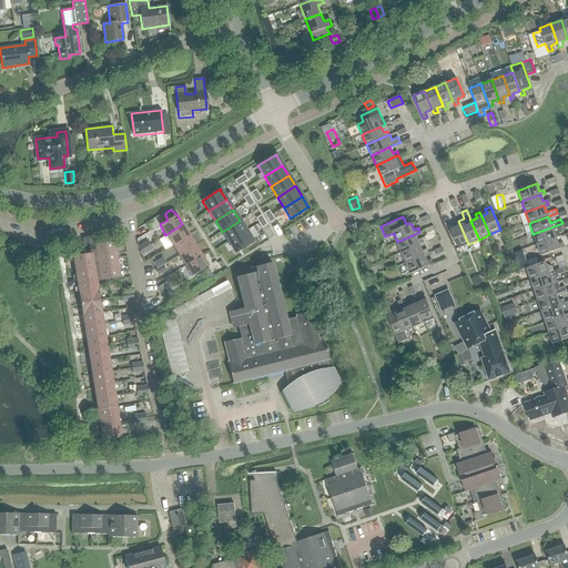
[(240,221),(222,232),(227,242),(245,231),(240,221)]
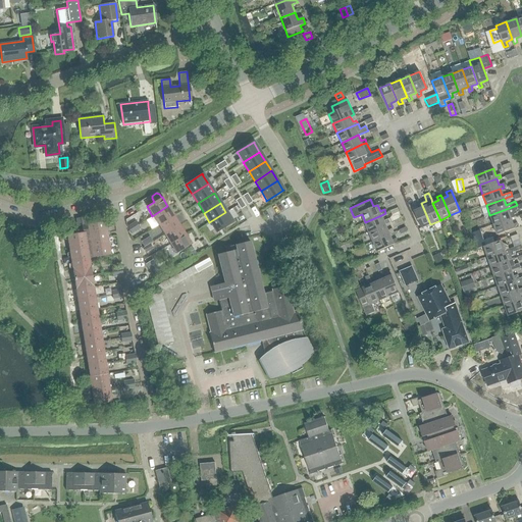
[(430,224),(421,203),(417,205),(419,209),(413,211),(421,228),(430,224)]
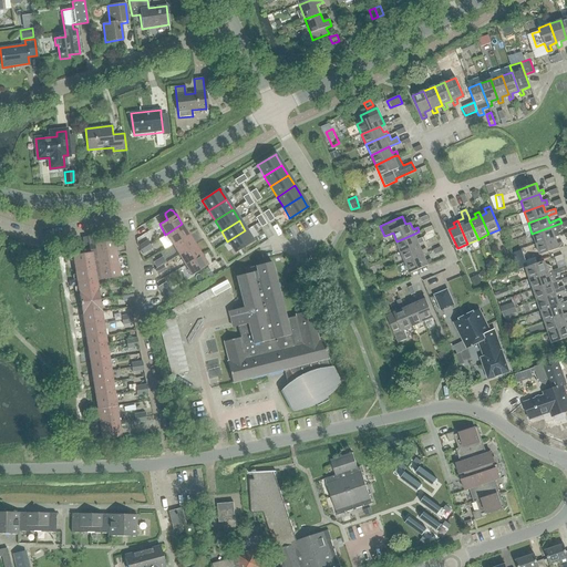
[(532,234),(535,244),(555,237),(559,236),(557,233),(560,232),(559,228),(566,225),(566,220),(562,223),(532,234)]
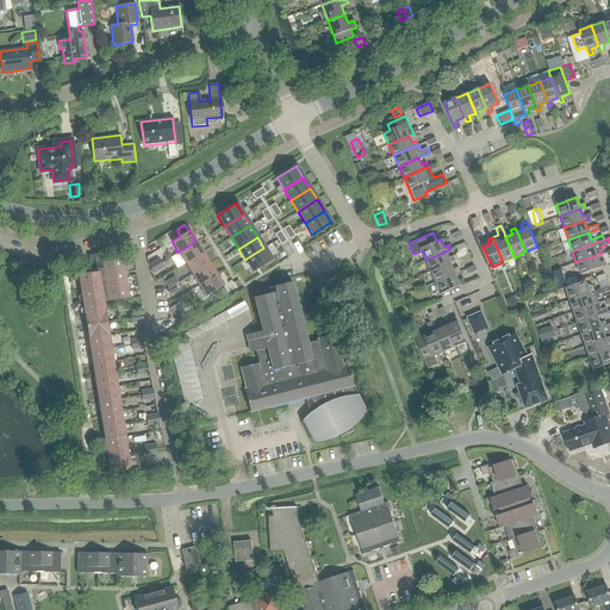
[(185,263),(203,251),(195,241),(178,253),(185,263)]
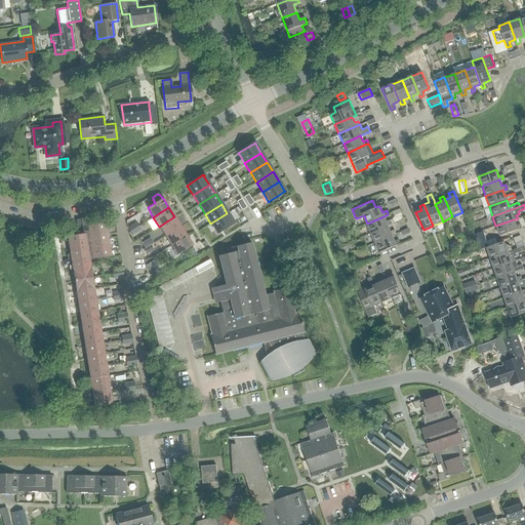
[(233,223),(227,213),(210,224),(216,233),(216,234),(234,224),(234,223),(233,223)]
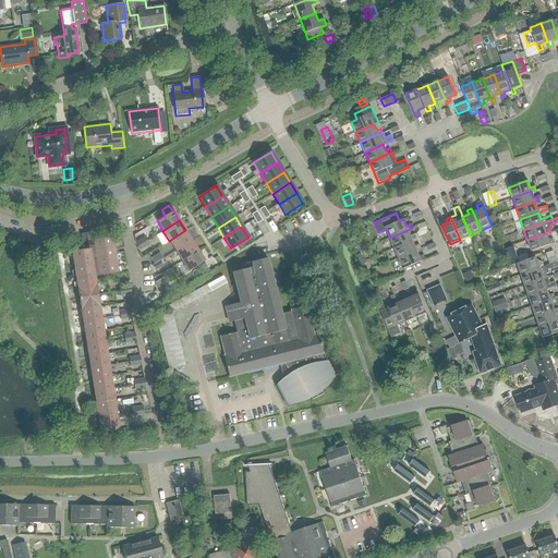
[(192,241),(185,230),(169,241),(176,251),(192,241)]
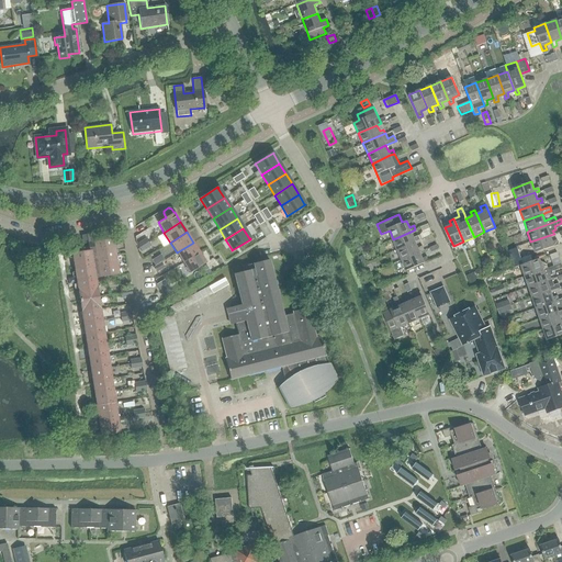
[(413,237),(411,232),(393,239),(397,249),(415,242),(419,239),(417,236),(413,237)]
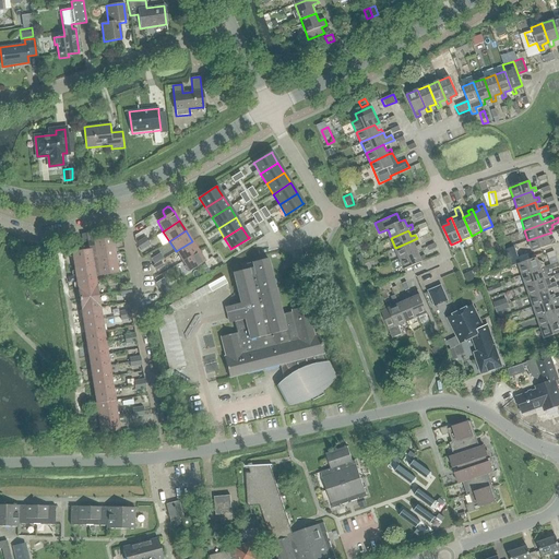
[(85,233),(86,239),(88,249),(71,252),(76,288),(96,285),(95,276),(117,273),(111,237),(95,240),(94,232),(85,233)]
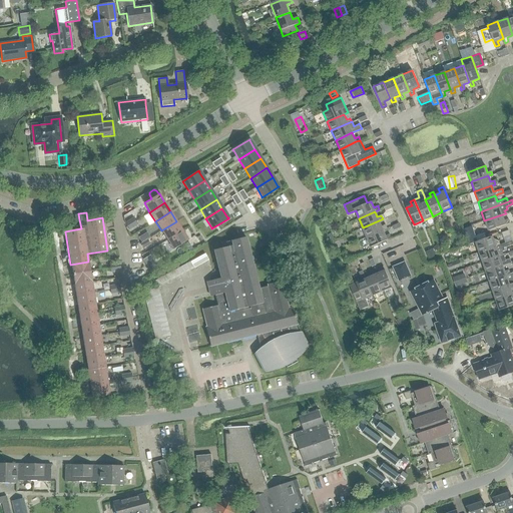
[(504,220),(502,214),(484,220),(488,230),(509,223),(508,219),(504,220)]
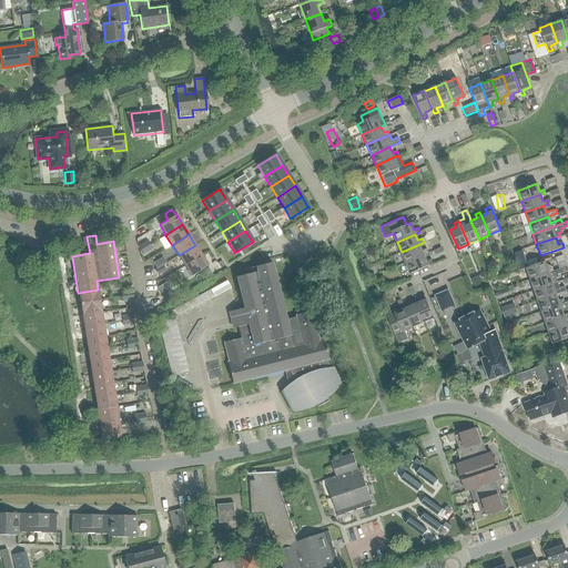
[(140,251),(150,244),(146,241),(138,246),(140,251)]
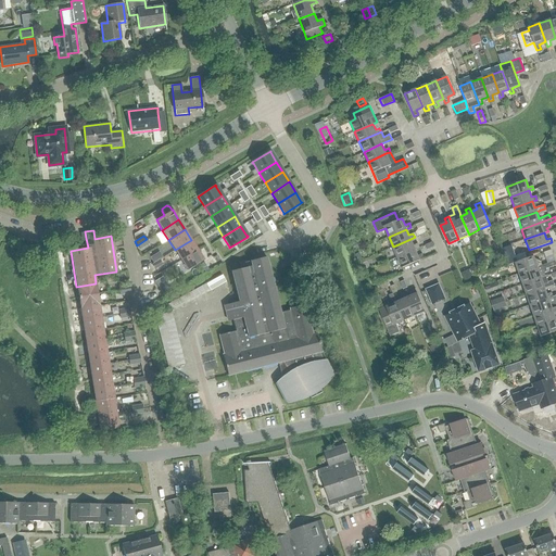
[(147,239),(137,245),(139,249),(149,243),(147,239)]
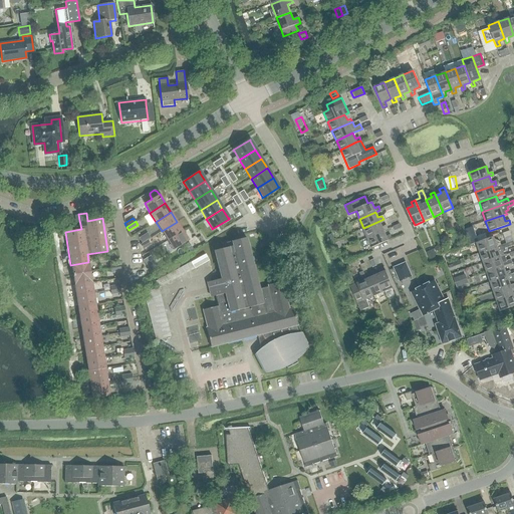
[(363,228),(367,238),(383,231),(388,229),(386,225),(381,227),(379,221),(363,228)]
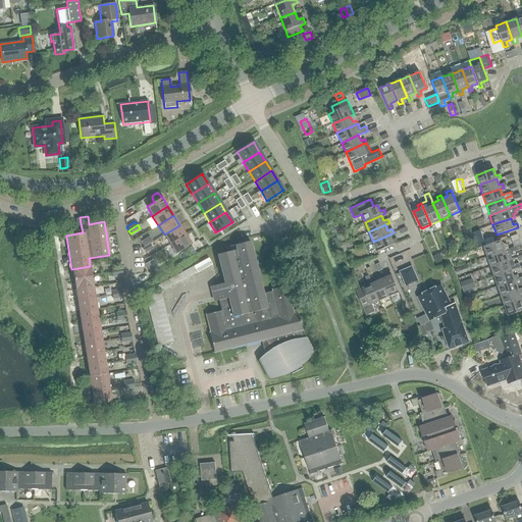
[(169,244),(185,235),(179,225),(164,235),(169,244)]
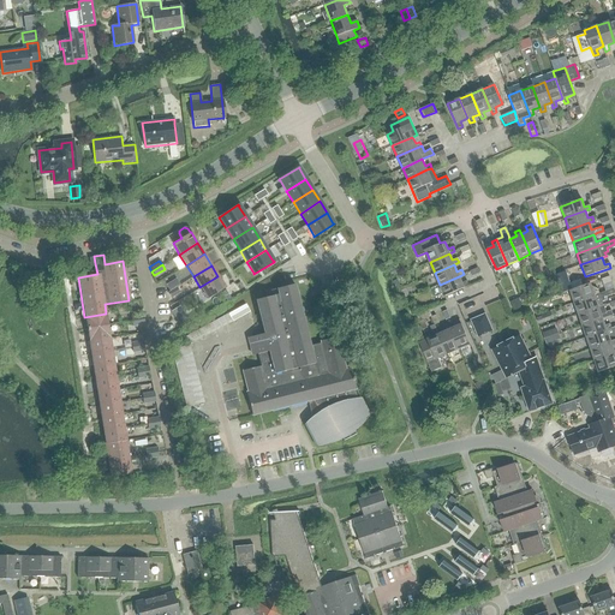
[(567,270),(559,274),(566,292),(573,288),(567,270)]
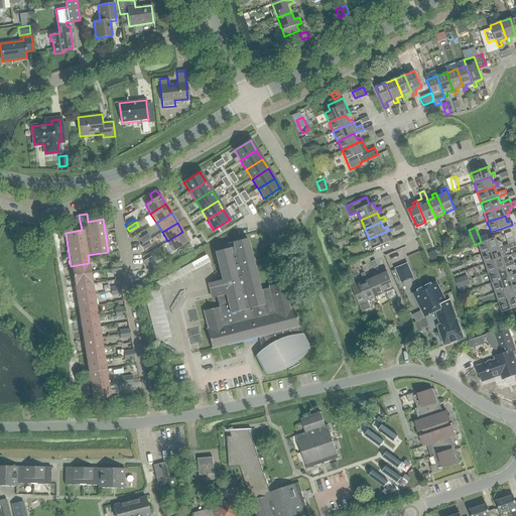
[(150,229),(139,233),(143,243),(153,240),(150,229)]
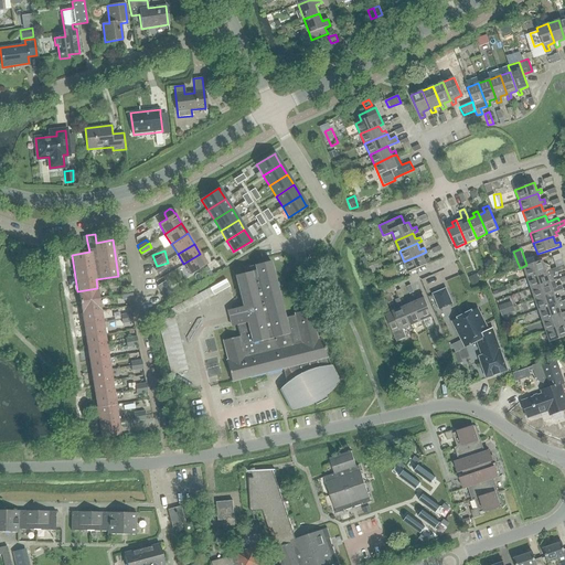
[(206,264),(200,254),(183,264),(190,274),(206,264)]
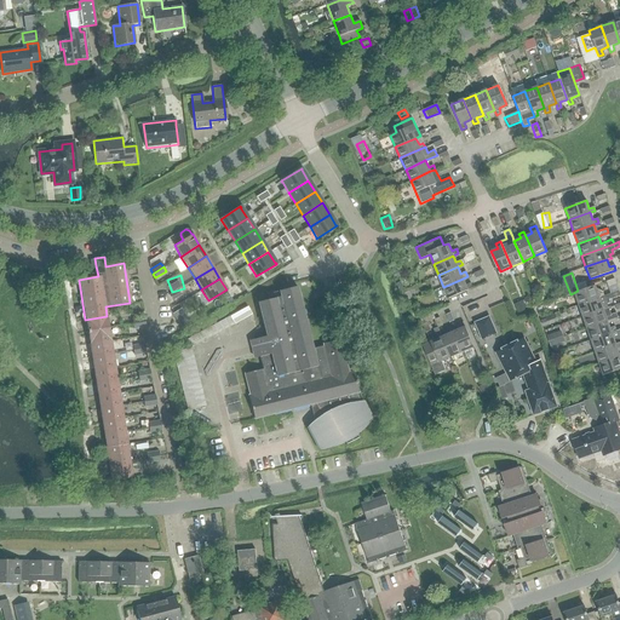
[(465,285),(463,279),(443,287),(448,298),(472,288),(470,282),(465,285)]
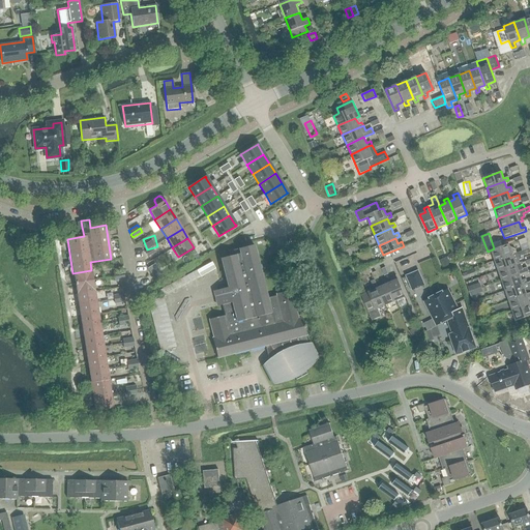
[(514,249),(508,247),(507,244),(490,251),(494,261),(516,254),(514,249)]
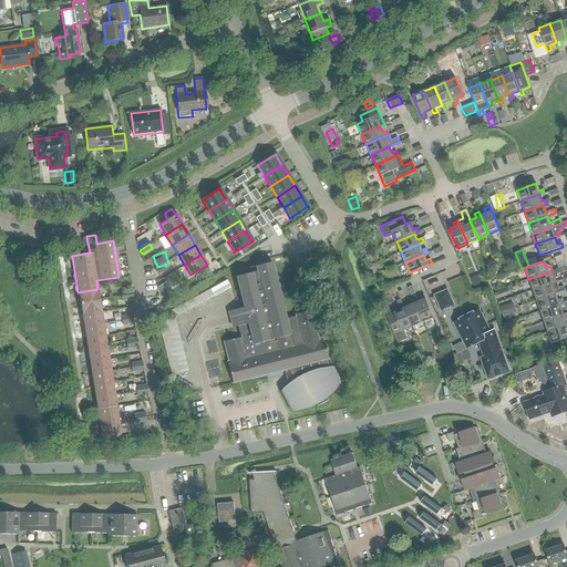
[(330,367),(328,367),(327,359),(328,359),(323,338),(318,339),(310,311),(295,315),(296,317),(286,319),(271,263),(255,267),(256,271),(236,277),(244,308),(233,310),(240,338),(224,342),(228,362),(227,362),(232,383),(284,370),(287,384),(280,391),(291,411),(299,410),(307,406),(313,402),(316,406),(328,400),(326,397),(330,392),(334,388),(339,384),(330,367)]
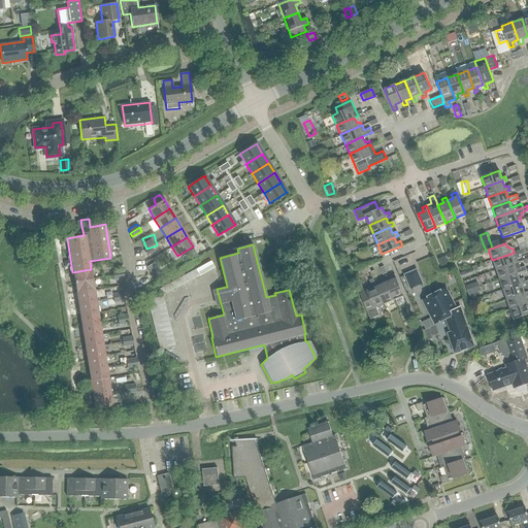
[(527,252),(527,248),(514,253),(492,260),(496,270),(518,262),(516,259),(519,258),(518,255),(527,252)]
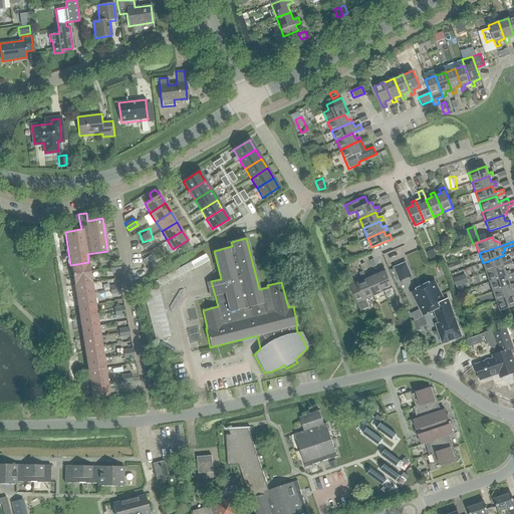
[(434,249),(426,252),(429,260),(437,256),(434,249)]
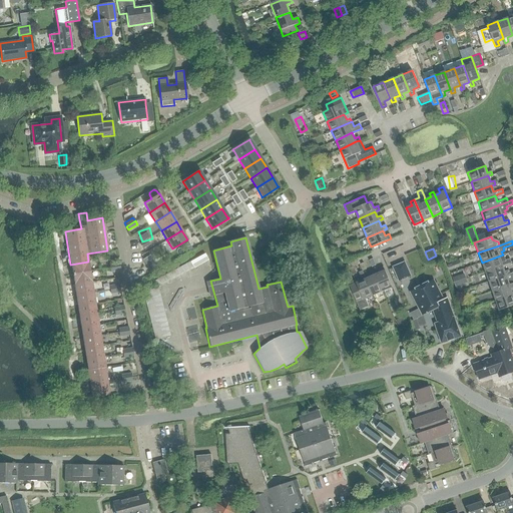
[(200,264),(207,260),(204,253),(196,258),(200,264)]
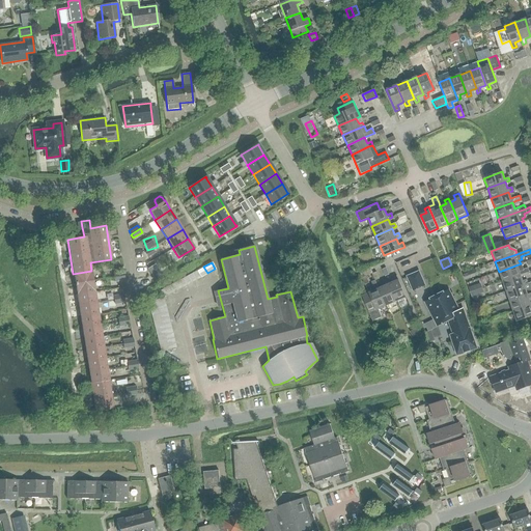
[(499,272),(502,281),(520,275),(529,272),(528,268),(523,270),(521,263),(499,272)]
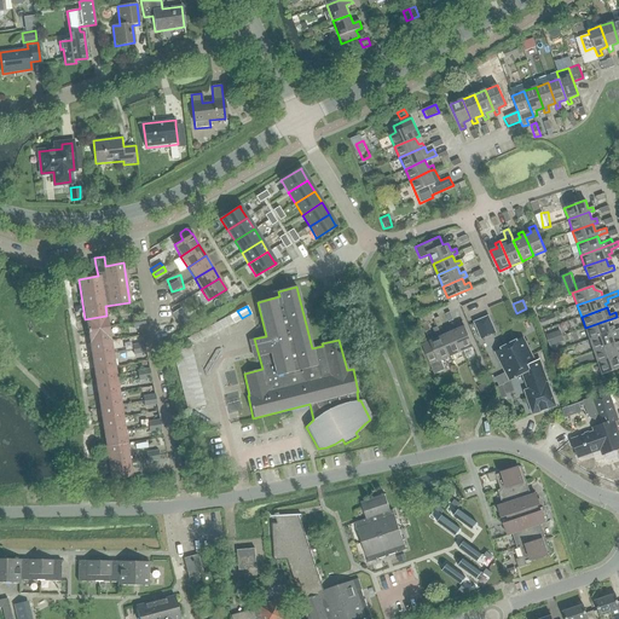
[(109,328),(106,316),(85,319),(87,331),(109,328)]
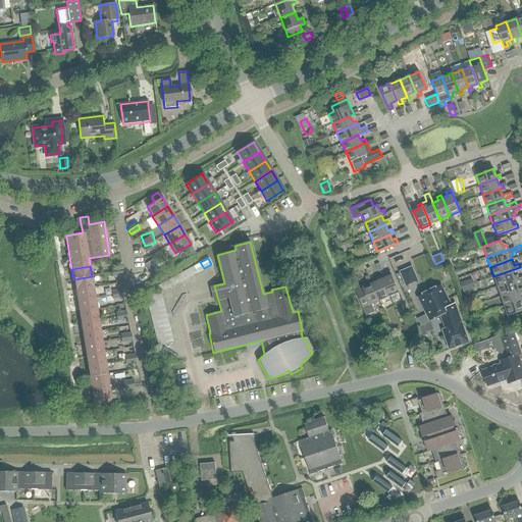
[(399,271),(405,286),(418,280),(412,266),(399,271)]
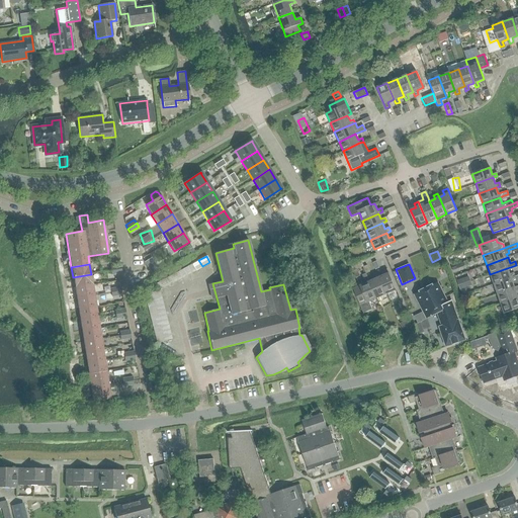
[(490,274),(493,284),(515,277),(513,273),(509,275),(507,268),(490,274)]
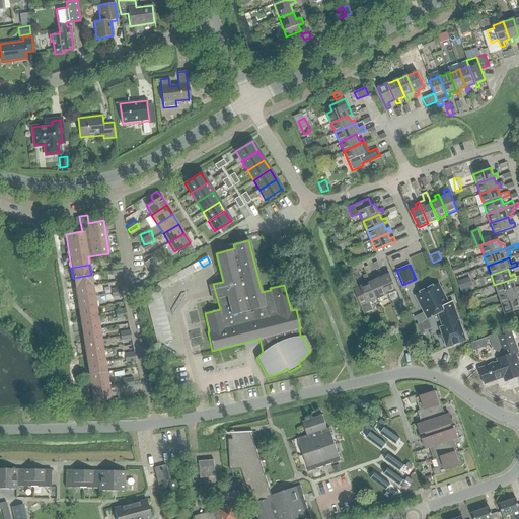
[(385,275),(380,278),(387,295),(397,290),(388,270),(384,271),(385,275)]
